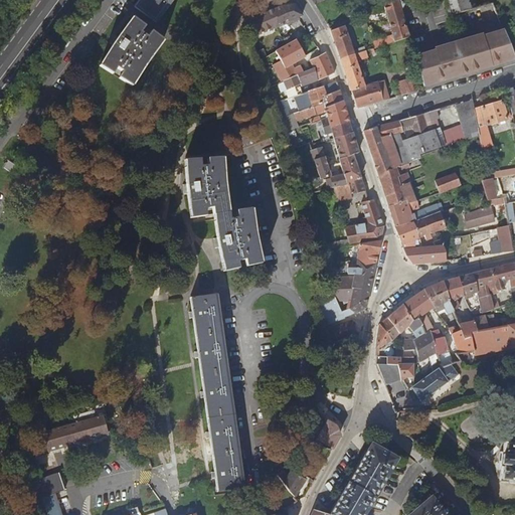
[(140,0),(136,6),(158,22),(173,0),(140,0)]
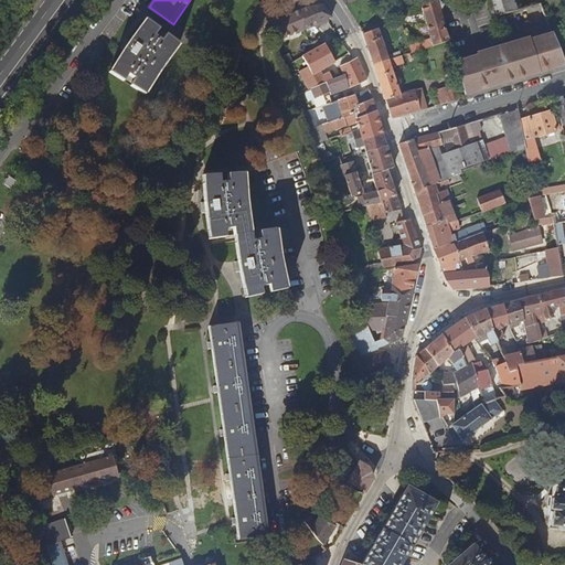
[(423,42),(409,46),(412,53),(433,46),(448,41),(449,41),(440,14),(445,7),(446,7),(437,0),(435,0),(420,6),(424,13),(432,40),(433,43),(427,44),(423,42)]
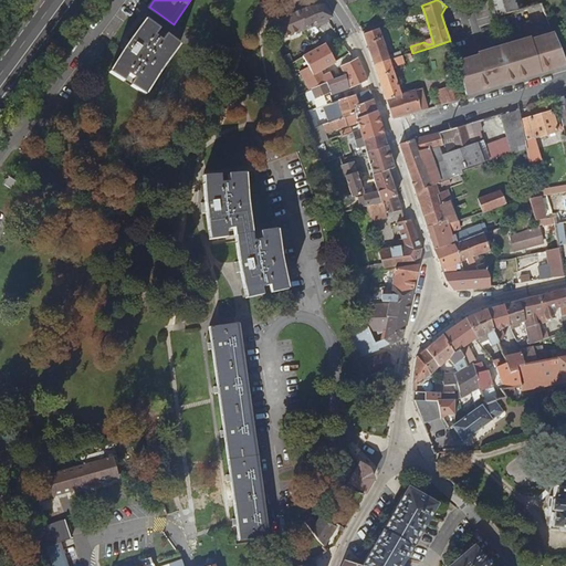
[(515,11),(513,0),(492,0),(489,1),(493,18),(515,11)]
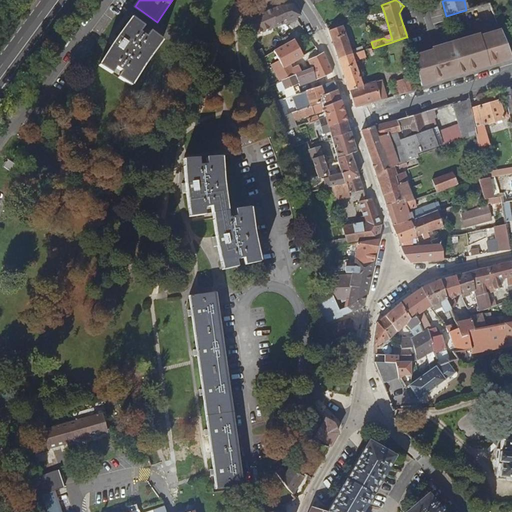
[(273,30),(301,16),(294,6),(293,6),(282,7),(265,14),(245,22),(245,24),(250,38),(270,29),(273,28),(273,30)]
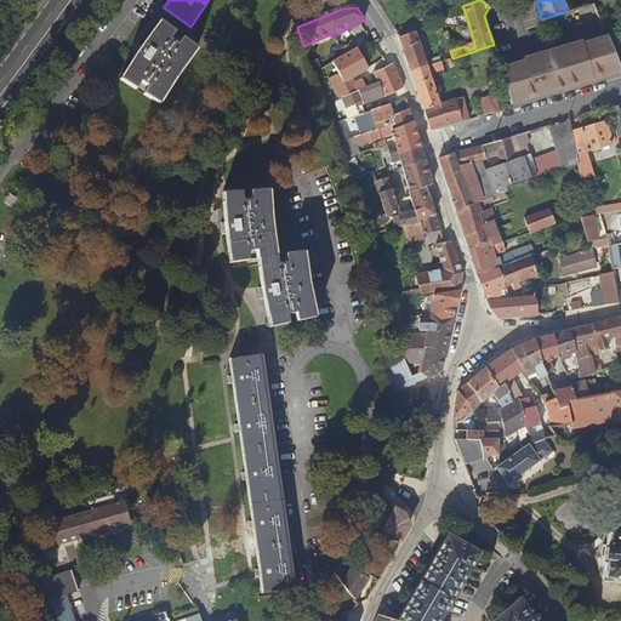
[(192,57),(198,47),(184,38),(180,45),(172,40),(177,33),(160,22),(143,45),(130,66),(121,80),(137,91),(142,84),(149,89),(146,96),(160,106),(170,89),(181,72),(192,57)]
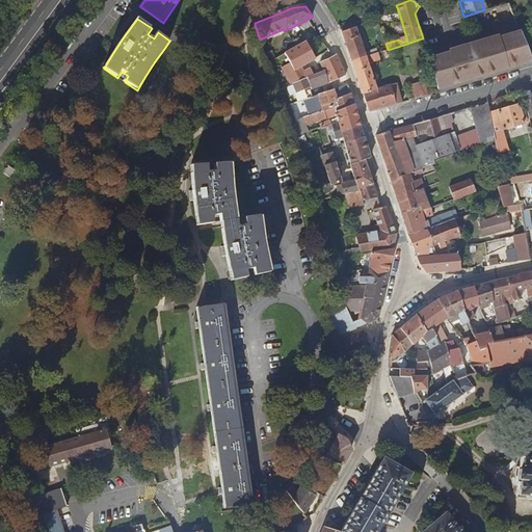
[(350,62),(365,57),(355,27),(341,32),(350,62)]
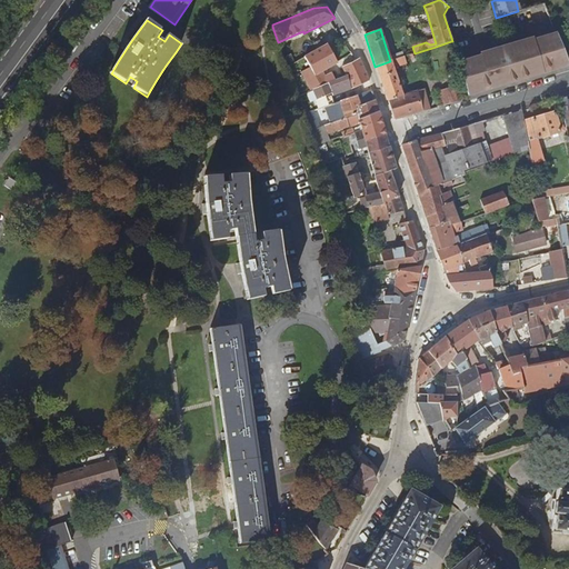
[(555,35),(540,38),(543,49),(550,47),(557,69),(568,66),(555,35)]
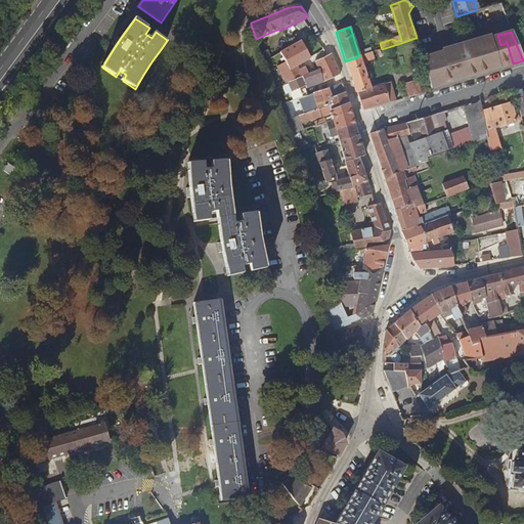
[(442,50),(421,56),(430,85),(439,82),(440,85),(466,77),(466,74),(486,68),(487,72),(513,63),(507,43),(500,45),(497,35),(487,38),(442,50)]
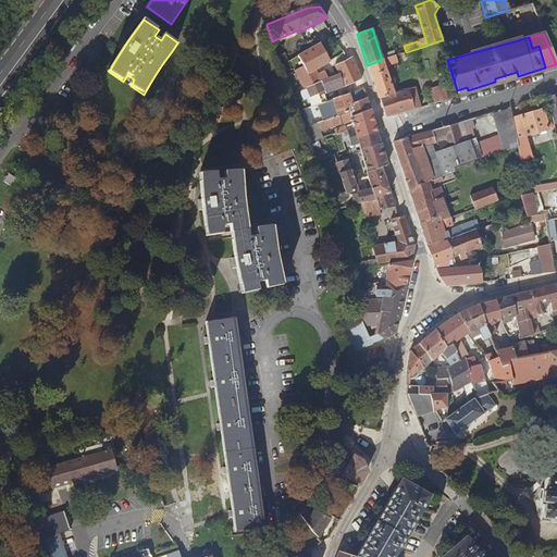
[(469,51),(470,53),(518,40),(517,38),(469,51)]
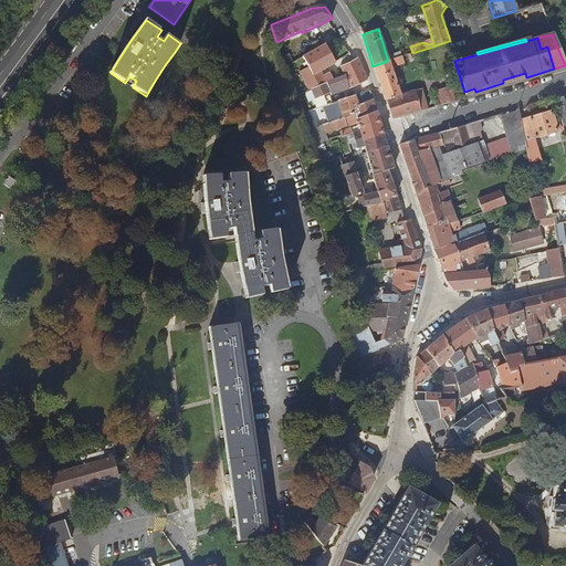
[(303,72),(312,92),(335,81),(332,73),(322,77),(320,73),(336,64),(326,46),(322,49),(306,58),(311,67),(303,72)]
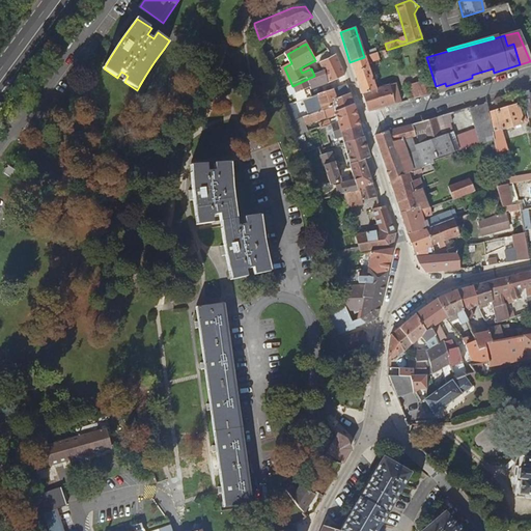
[(380,60),(378,53),(364,57),(350,62),(360,92),(366,109),(369,113),(401,103),(395,83),(375,89),(367,64),(380,60)]
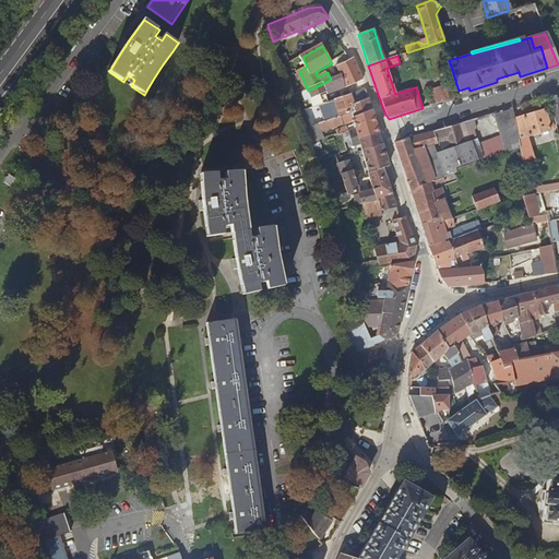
[(336,74),(337,76),(357,67),(354,58),(337,66),(341,72),(336,74)]
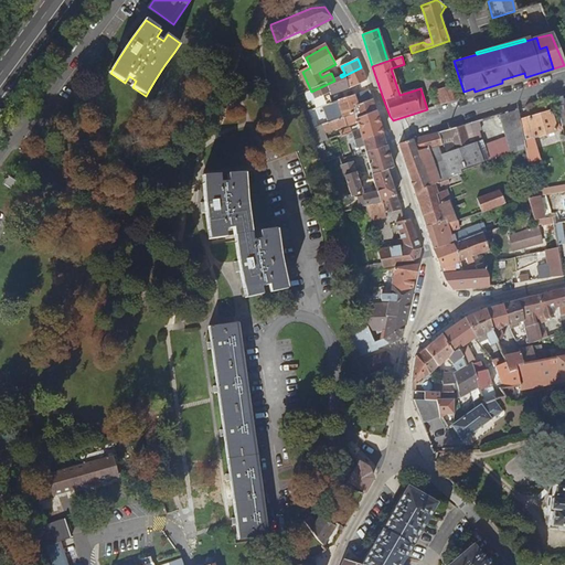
[(286,68),(296,98),(300,96),(291,74),(295,73),(291,65),(286,68)]
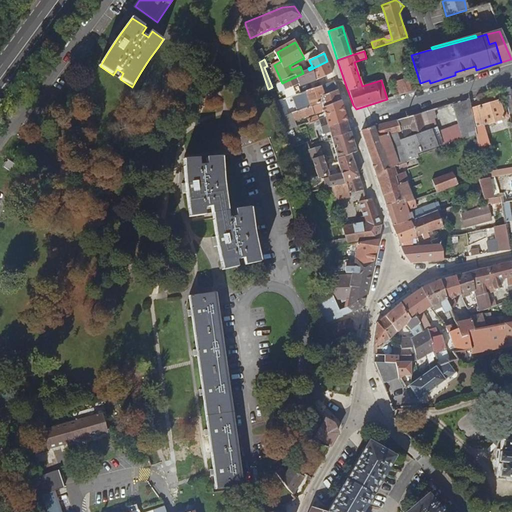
[(303,73),(282,83),(286,90),(316,80),(317,82),(324,80),(325,82),(334,80),(333,74),(327,61),(309,70),(303,73)]
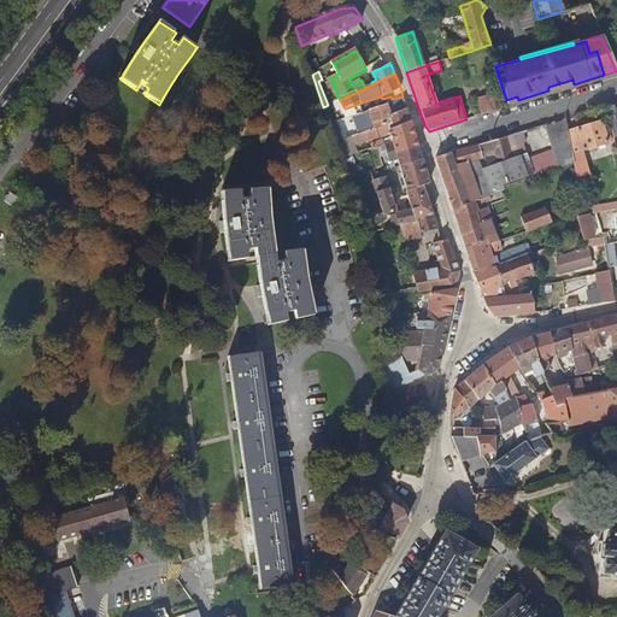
[(548,87),(548,90),(574,84),(573,80),(548,87)]
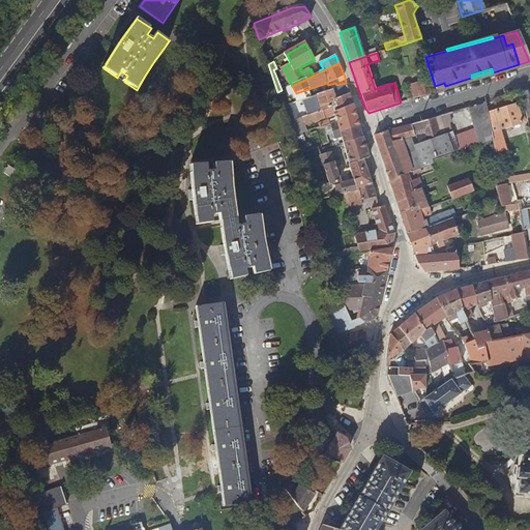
[(425,80),(410,83),(413,96),(429,93),(425,80)]
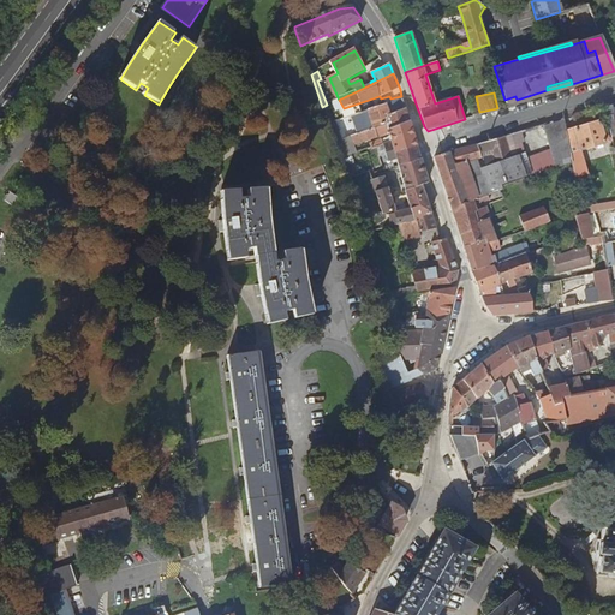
[(402,101),(388,106),(390,113),(405,109),(402,101)]
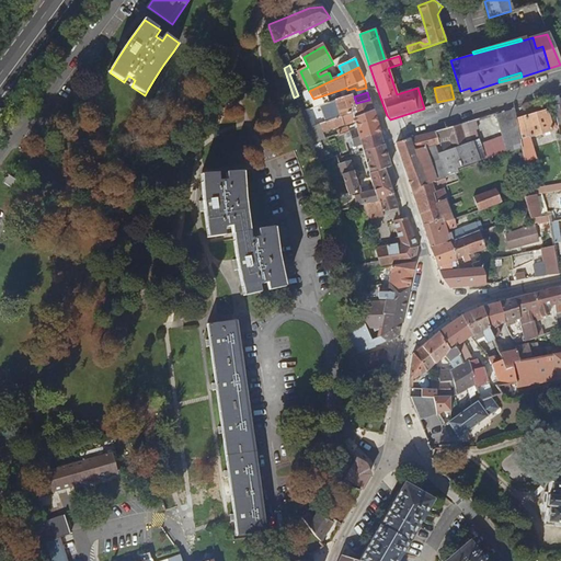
[(335,102),(341,118),(352,114),(354,116),(373,111),(370,102),(369,100),(356,103),(354,96),(346,99),(343,100),(335,102)]
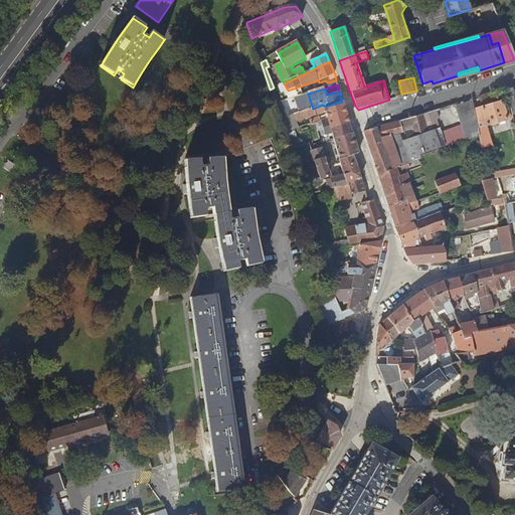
[(298,107),(300,113),(313,109),(308,94),(300,97),(303,105),(298,107)]
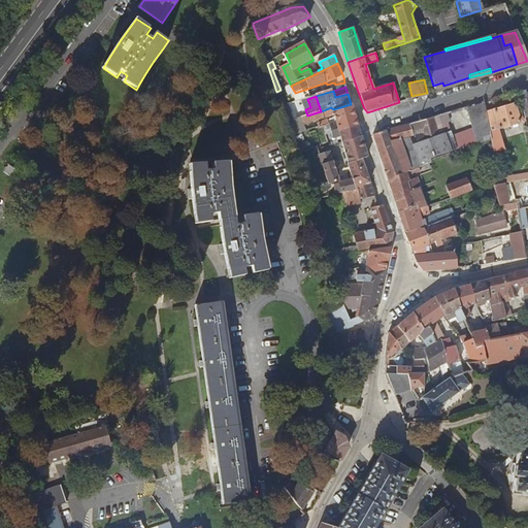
[(472,129),(477,143),(492,140),(487,113),(485,102),(466,107),(472,129)]
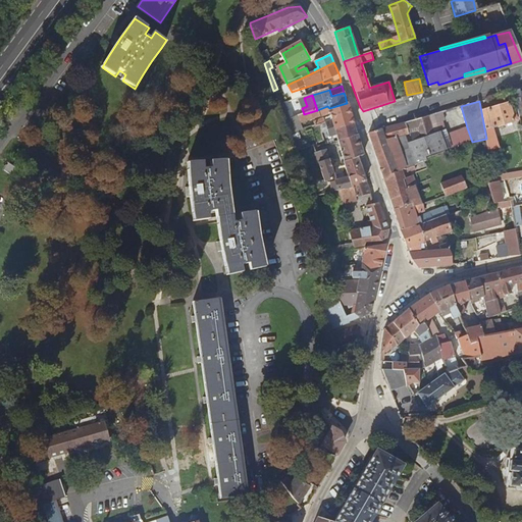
[(278,105),(281,113),(288,111),(294,109),(292,102),(278,105)]
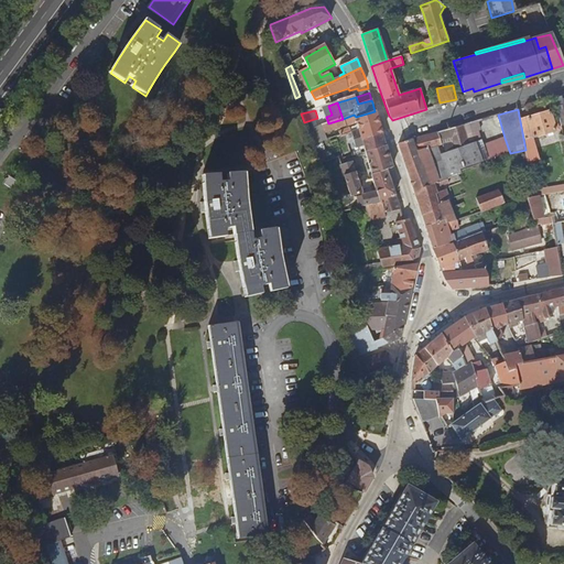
[(357,123),(360,131),(362,141),(382,136),(375,111),(356,117),(354,115),(343,119),(328,123),(325,126),(326,130),(346,125),(346,127),(357,123)]
